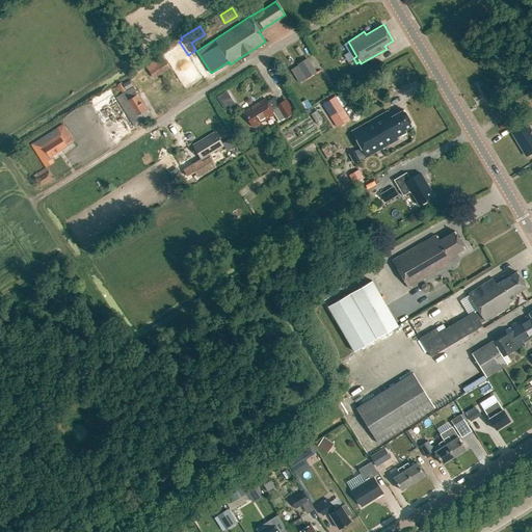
[(149,68),(156,77),(173,67),(165,56),(149,68)]
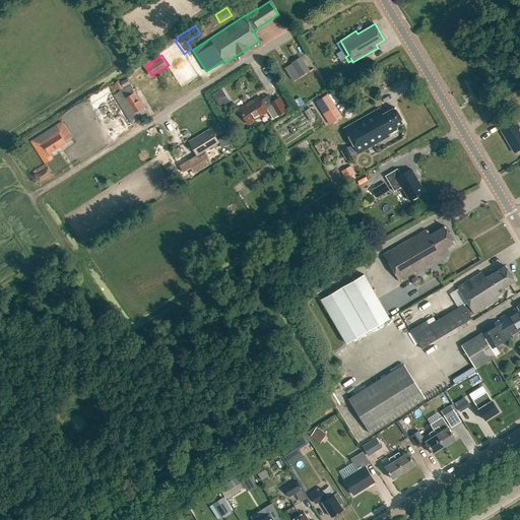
[(364,65),(370,61),(367,56),(361,60),(354,64),(358,69),(364,65)]
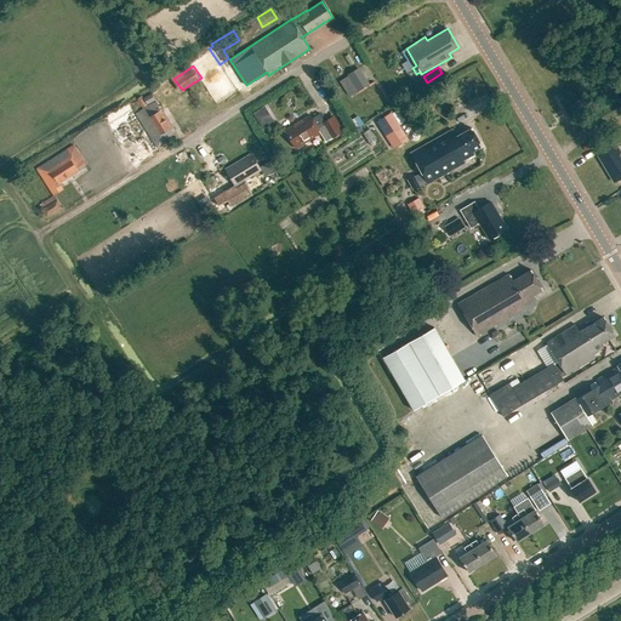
[(358,68),(347,75),(348,75),(358,91),(358,92),(369,85),(358,68)]
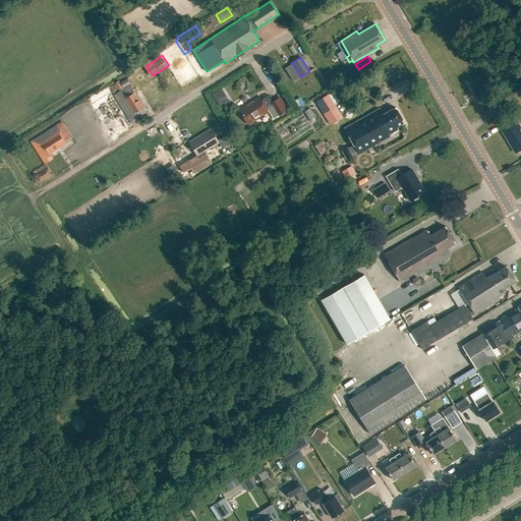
[(293,80),(300,76),(292,63),(285,68),(293,80)]
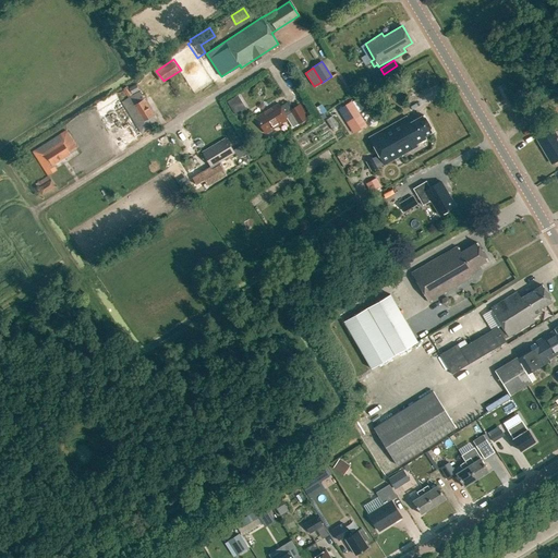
[(150,119),(156,116),(144,94),(125,104),(141,133),(155,125),(150,119)]
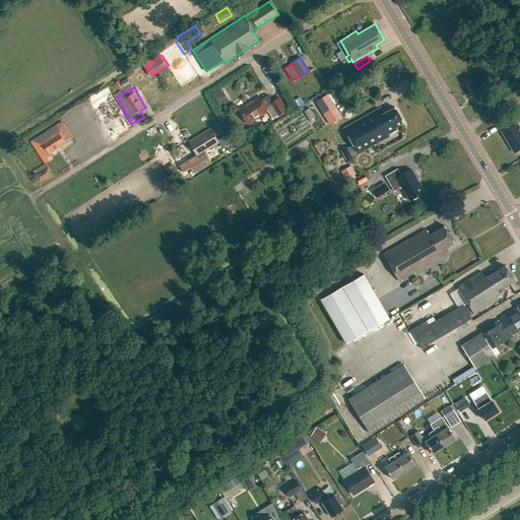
[(222,95),(219,90),(212,95),(215,101),(222,95)]
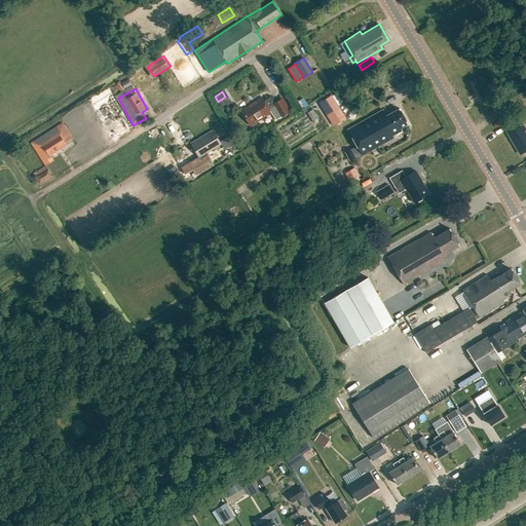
[(271,96),(264,101),(261,97),(240,110),(250,125),(271,112),(275,119),(289,112),(280,98),(275,102),(271,96)]
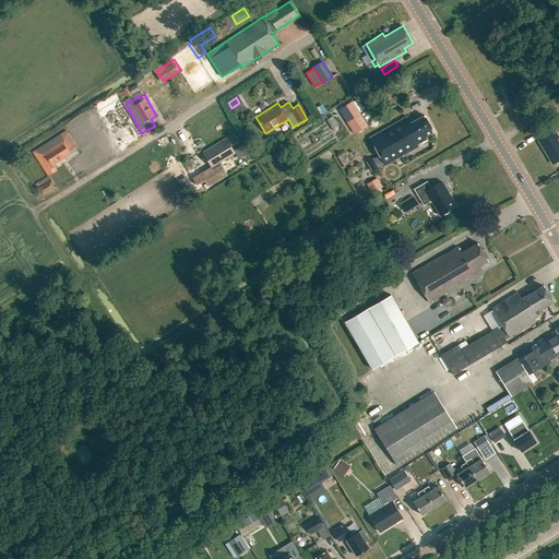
[(354,133),(367,126),(352,102),(340,110),(354,133)]
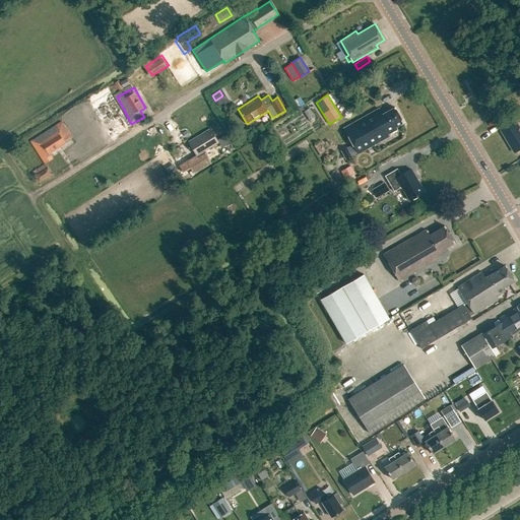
[(343,127),(352,144),(358,153),(388,136),(387,134),(396,129),(394,127),(403,122),(394,107),(381,114),(378,108),(343,127)]
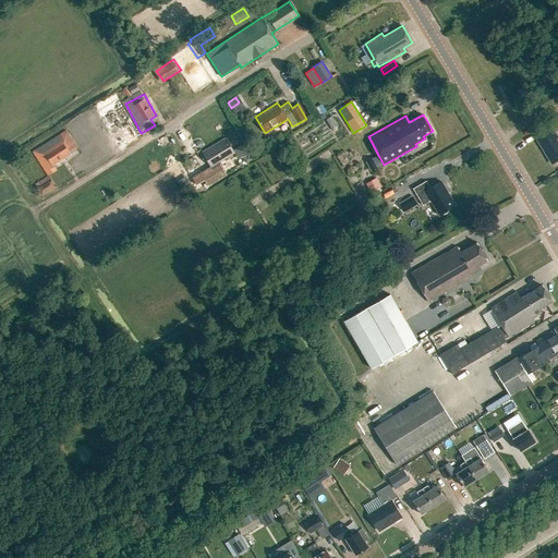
[(552,164),(557,159),(557,138),(553,131),(557,128),(557,124),(556,120),(538,130),(543,136),(537,140),(552,164)]
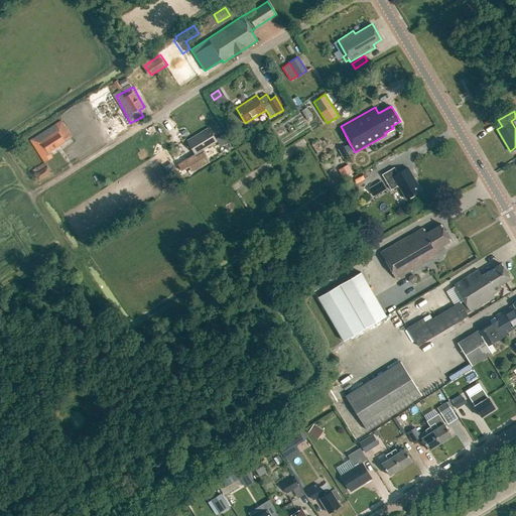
[(48,152),(66,142),(63,140),(71,136),(60,120),(29,140),(39,155),(47,150),(48,152)]
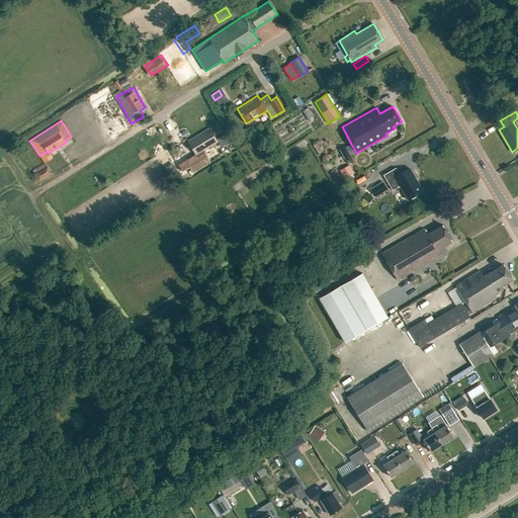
[(195,155),(218,142),(208,127),(187,141),(195,155)]
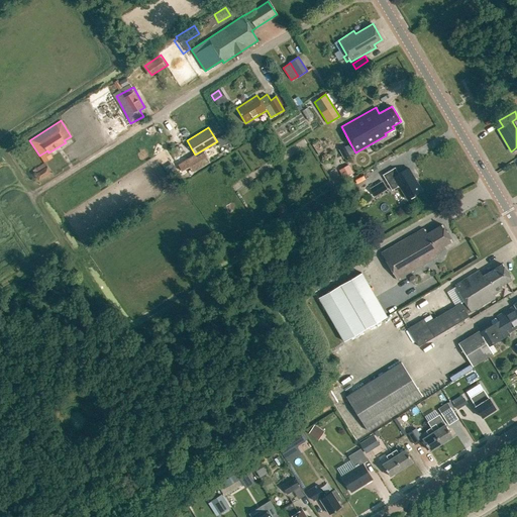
[(344,146),(349,156),(355,152),(350,143),(344,146)]
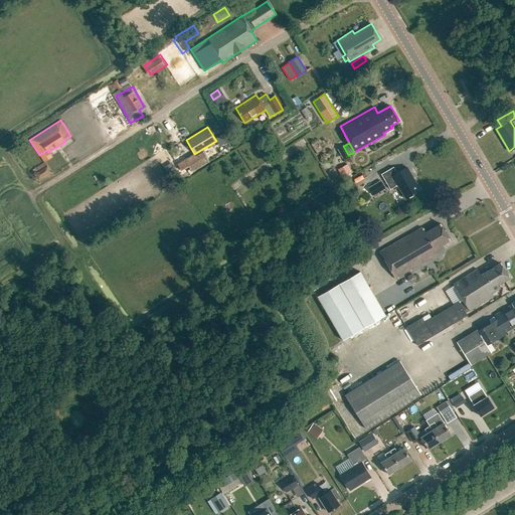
[(342,158),(348,155),(343,146),(337,149),(342,158)]
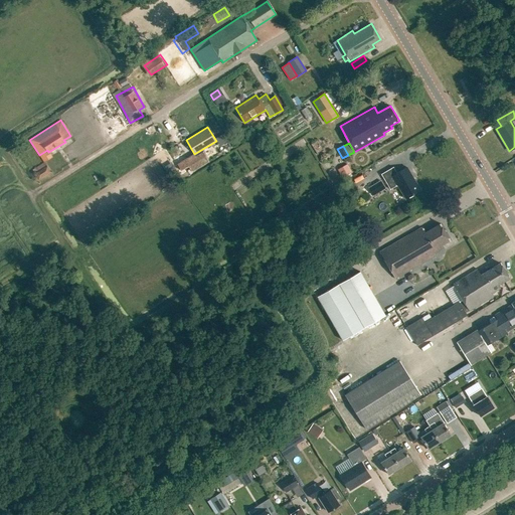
[(182,175),(198,165),(193,156),(177,166),(182,175)]
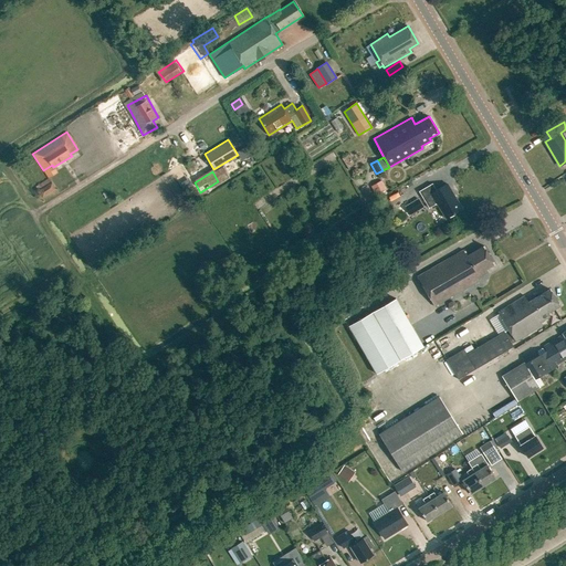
[(384,180),(373,185),(376,195),(388,190),(384,180)]
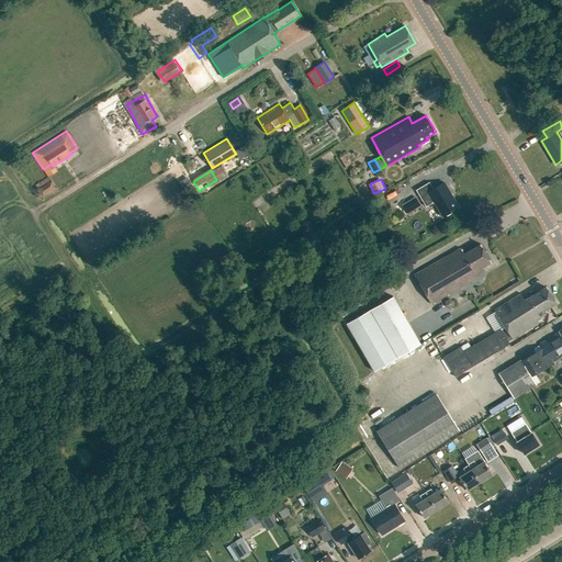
[(42,195),(56,187),(52,180),(37,189),(42,195)]
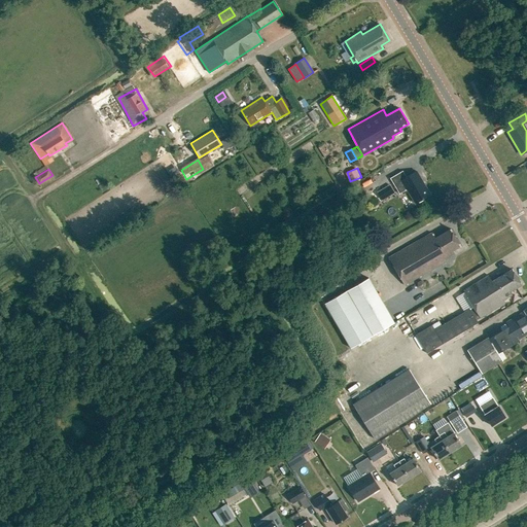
[(406,176),(402,170),(389,178),(399,194),(407,189),(415,203),(430,194),(416,171),(406,176)]
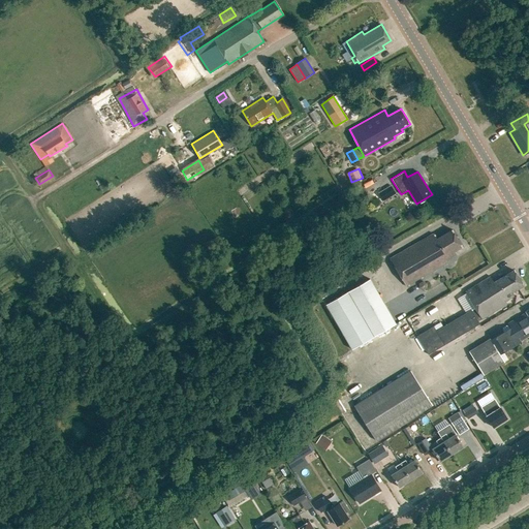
[(372,194),(375,200),(381,196),(383,200),(396,193),(391,185),(380,190),(372,194)]
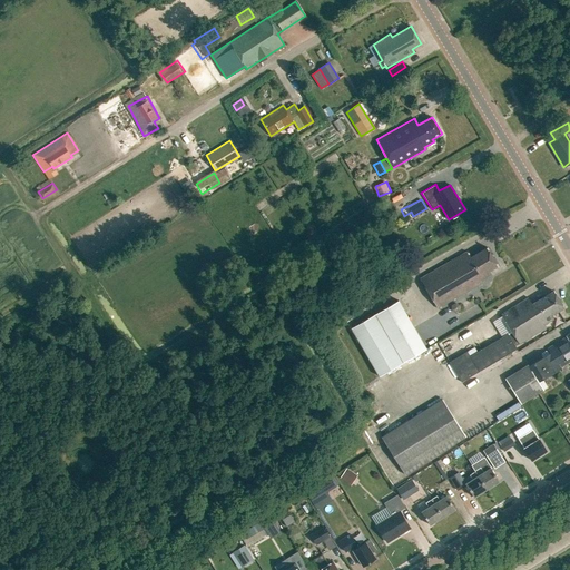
[(498,265),(487,246),(470,256),(467,251),(420,278),(438,308),(481,283),(479,279),(491,273),(489,271),(498,265)]
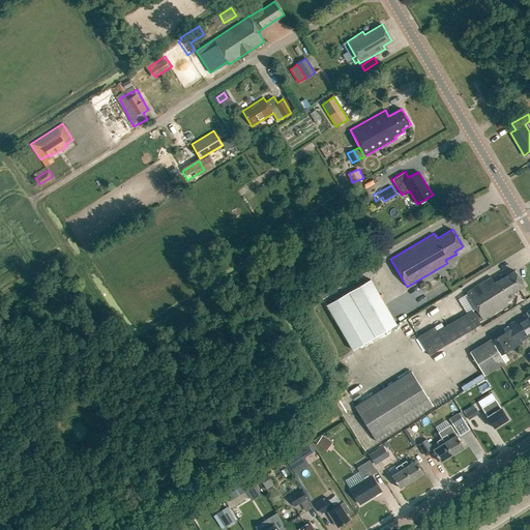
[(479,247),(474,251),(477,258),(483,255),(479,247)]
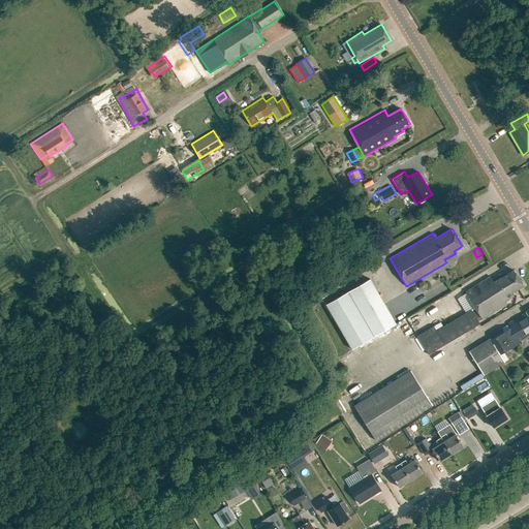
[(523,285),(514,270),(494,282),(490,276),(465,291),(481,318),(507,303),(505,301),(514,296),(511,292),(523,285)]
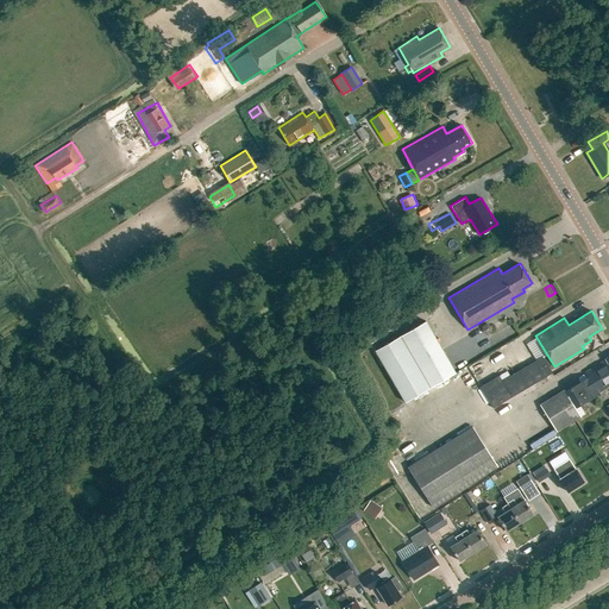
[(407,402),(458,372),(428,321),(377,352),(407,402)]
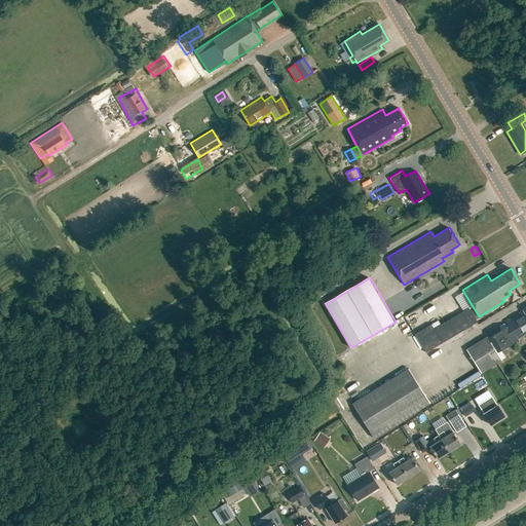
[(487,336),(465,349),(481,373),(501,360),(504,357),(500,349),(517,339),(517,338),(525,332),(525,306),(522,309),(523,310),(505,321),(508,325),(506,326),(500,330),(488,337),(487,336)]
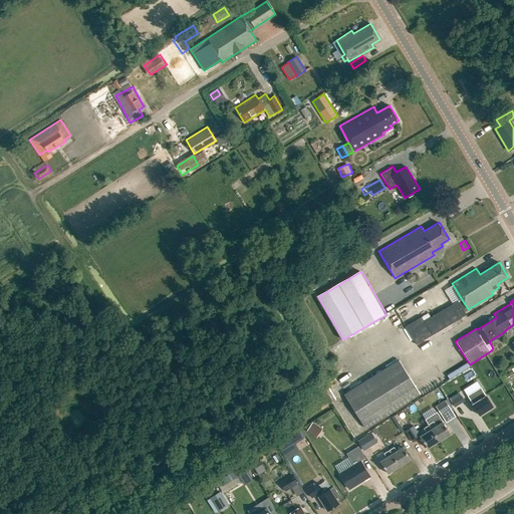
[(418,344),(467,314),(459,300),(425,321),(423,316),(407,326),(418,344)]
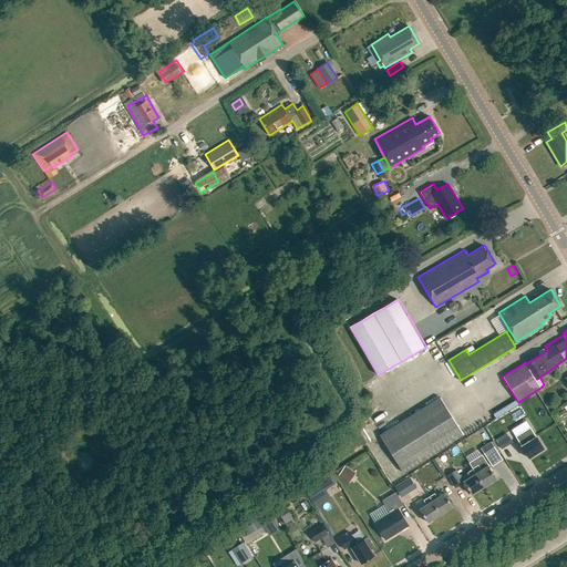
[(402,472),(463,434),(440,397),(379,434),(402,472)]
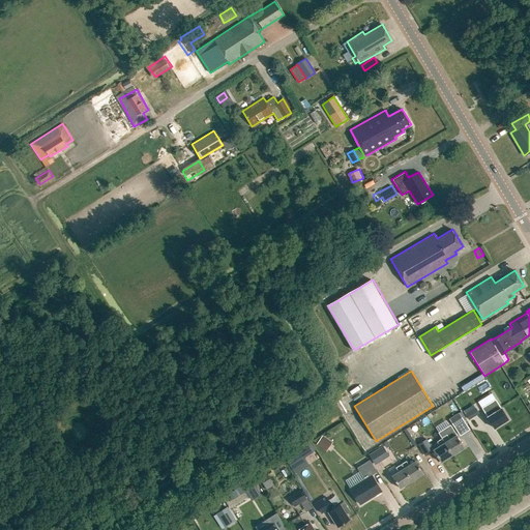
[(494,428),(508,419),(500,407),(495,399),(481,407),(487,416),(494,428)]
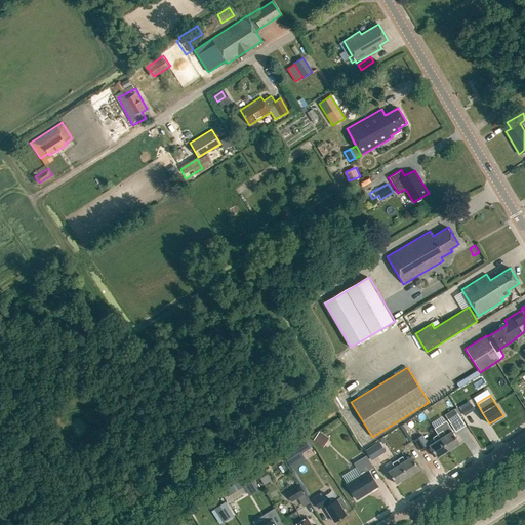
[(463,416),(469,413),(466,407),(460,410),(463,416)]
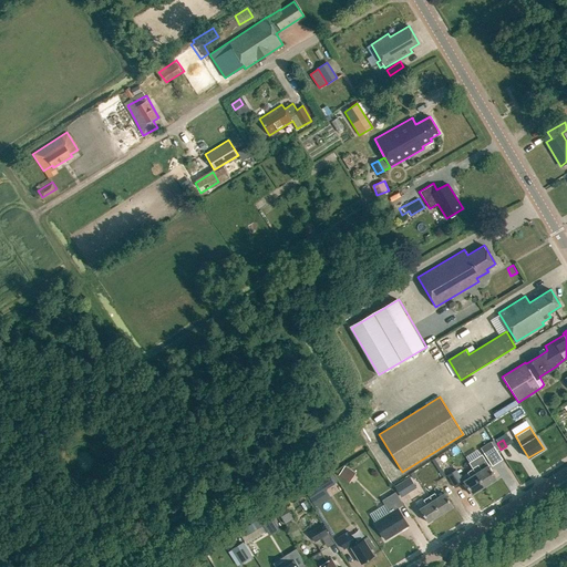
[(481,449),(486,456),(496,450),(491,442),(481,449)]
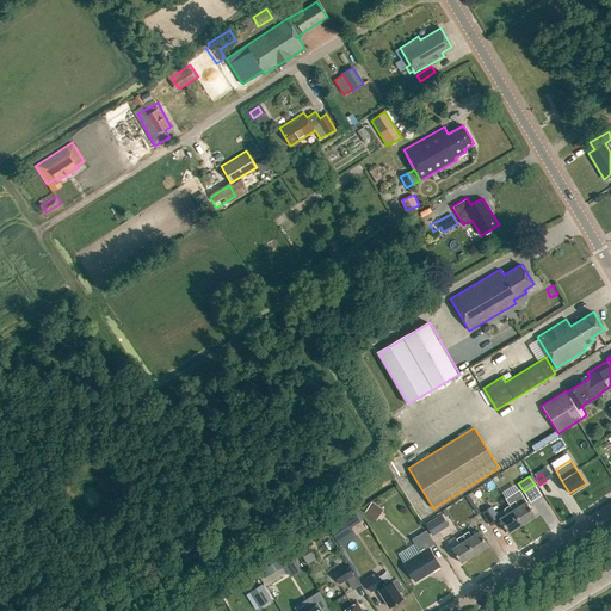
[(510,505),(522,524),(535,516),(526,501),(523,497),(510,505)]
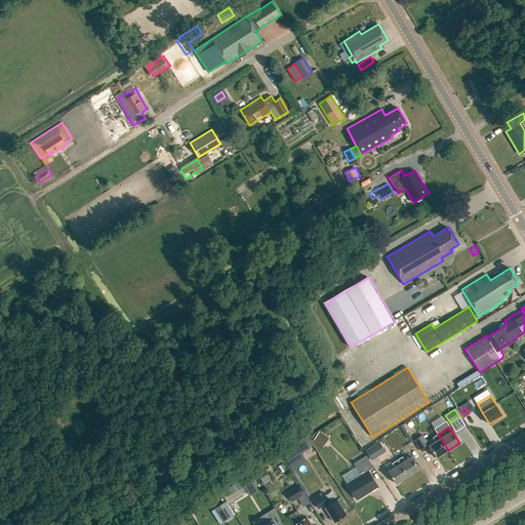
[(313,441),(320,445),(326,436),(319,432),(313,441)]
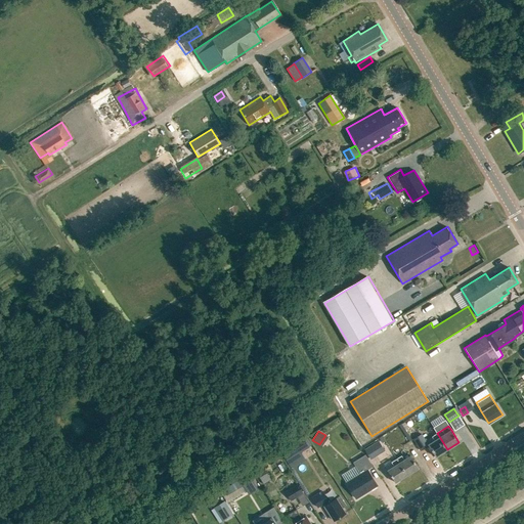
[(436,456),(447,449),(437,433),(426,440),(422,434),(413,439),(421,450),(429,445),(436,456)]
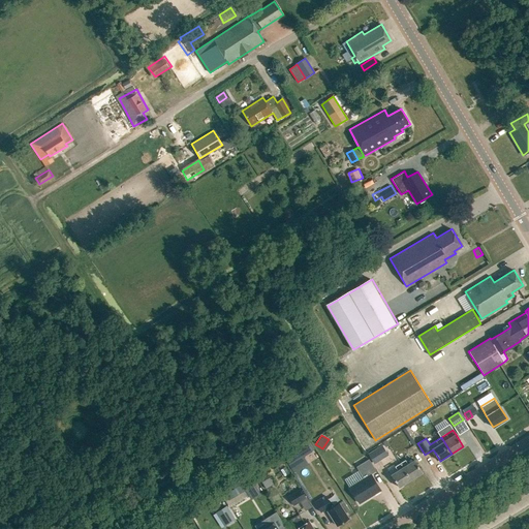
[(289,465),(312,450),(307,441),(283,456),(289,465)]
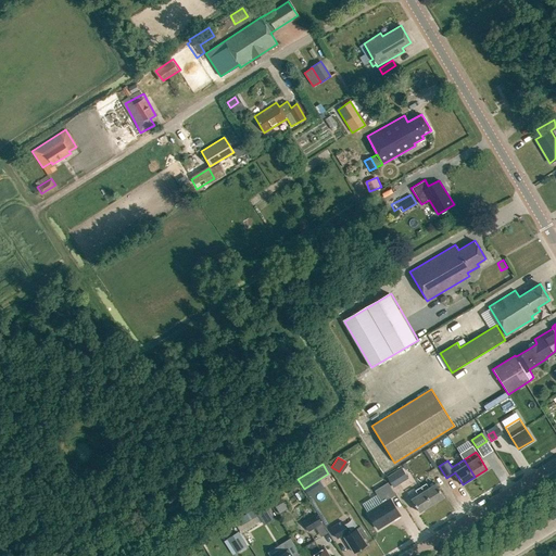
[(393,488),(408,478),(402,467),(387,477),(393,488)]
